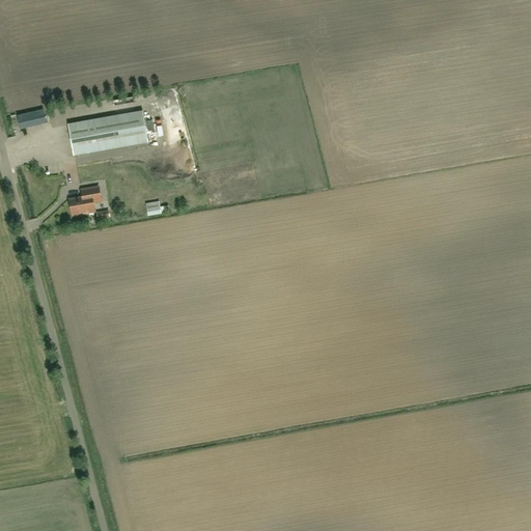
[(190,100),(183,100),(183,110),(191,110),(190,100)]
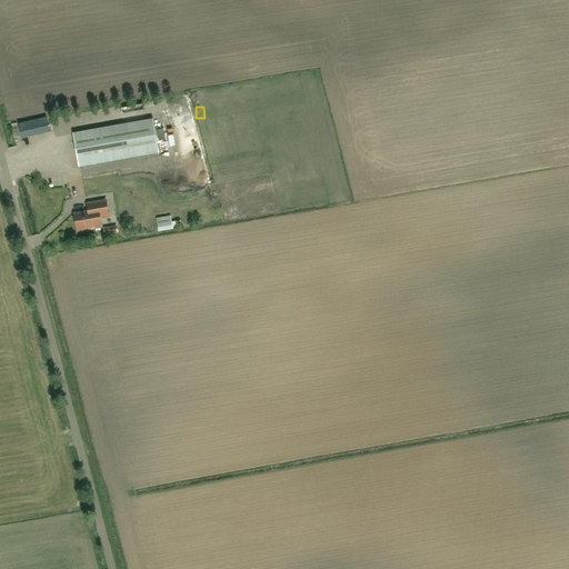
[(40,120),(42,131),(50,130),(48,119),(40,120)]
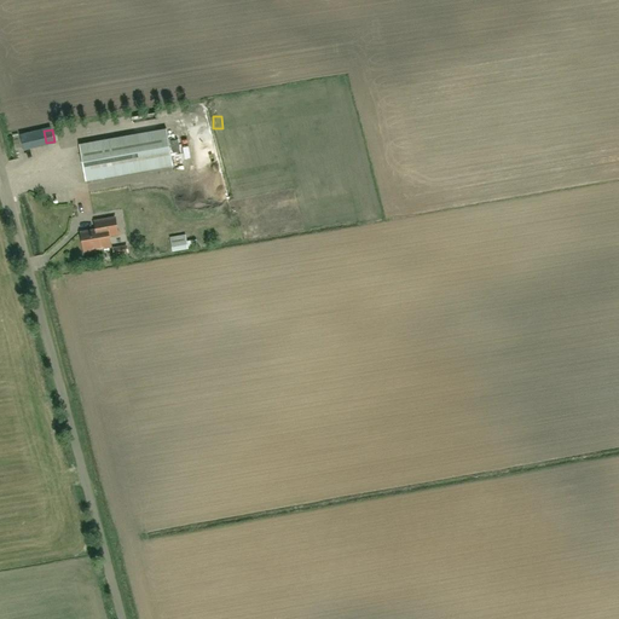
[(80,145),(86,183),(173,167),(167,129),(80,145)]
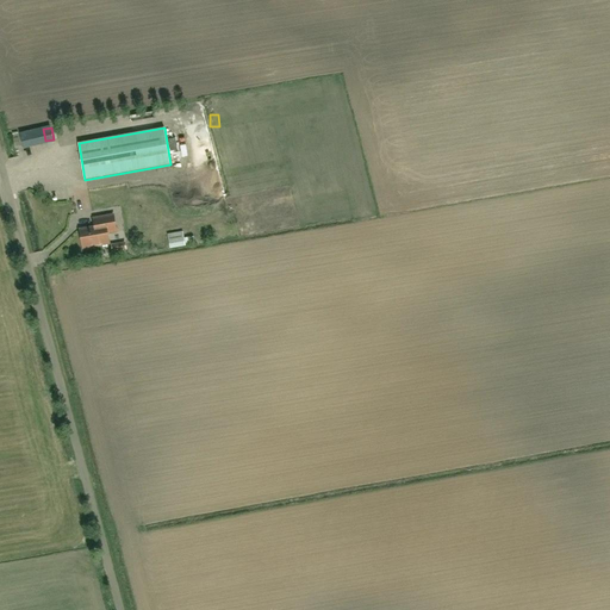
[(32,143),(30,131),(23,132),(25,145),(32,144),(32,143)]
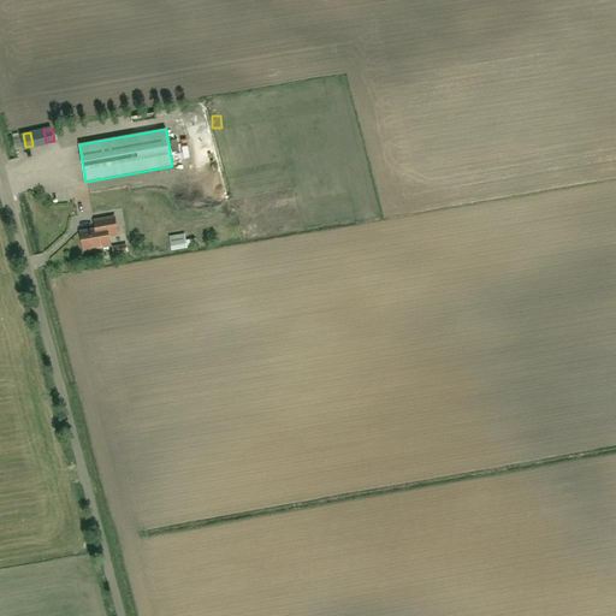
[(98,230),(81,232),(84,250),(111,246),(108,236),(118,234),(114,218),(95,221),(98,230)]
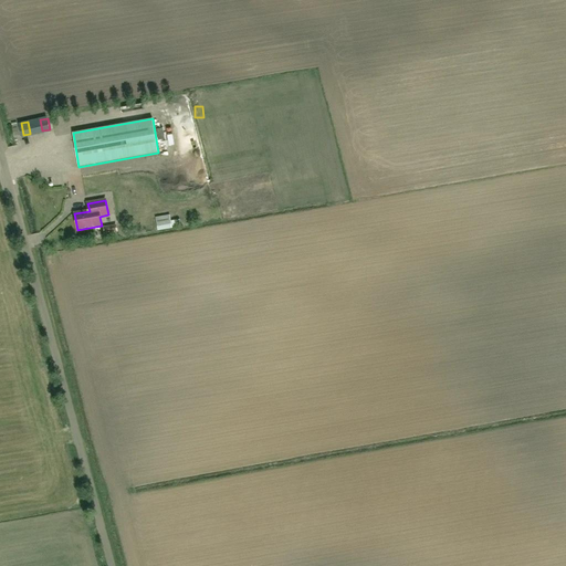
[(170,216),(155,218),(158,232),(173,229),(170,216)]
